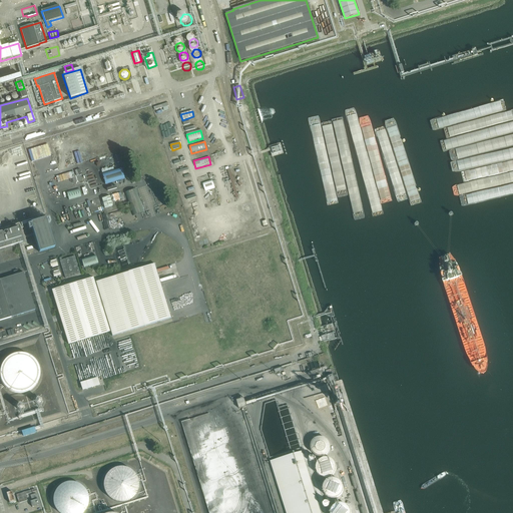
[(122,168),(102,174),(105,185),(125,180),(122,168)]
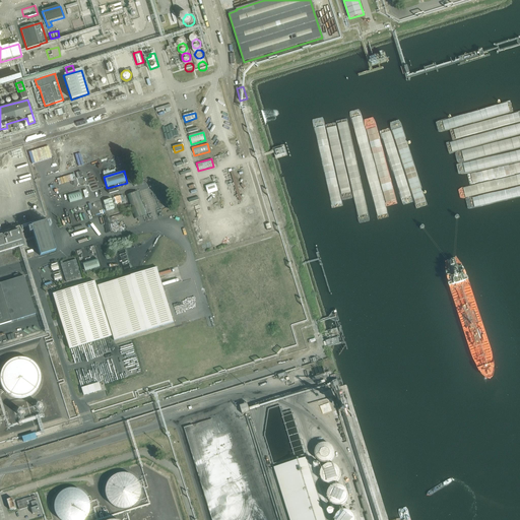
[(233,172),(231,172),(239,201),(241,200),(233,172)]
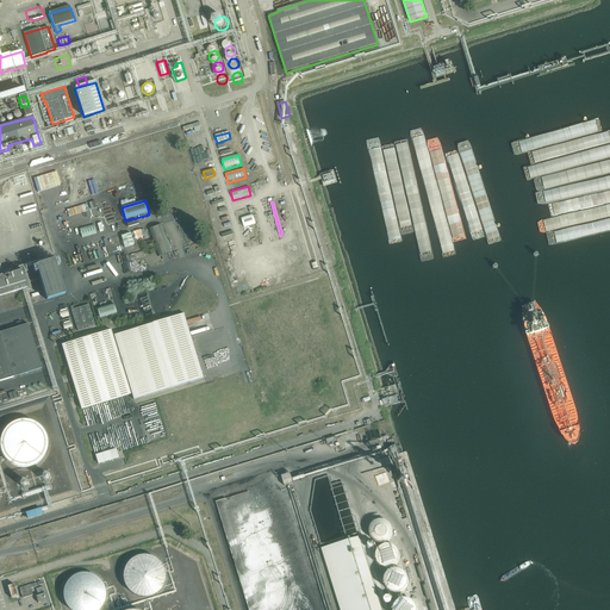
[(256,224),(253,215),(242,218),(244,228),(256,224)]
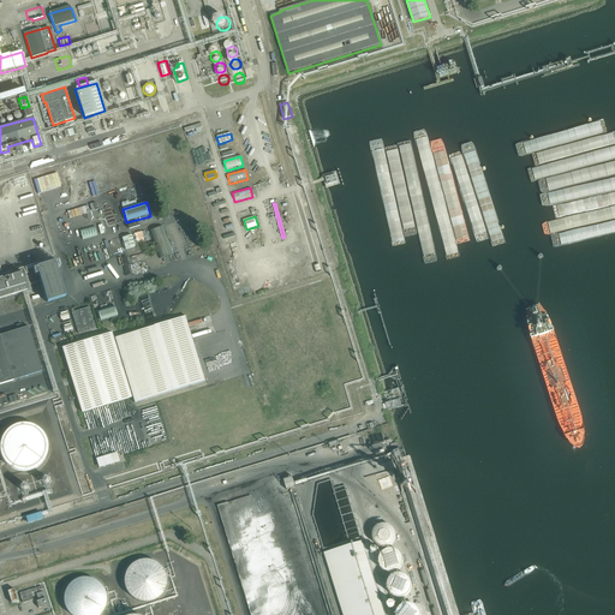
[(149,231),(159,260),(173,254),(162,226),(149,231)]
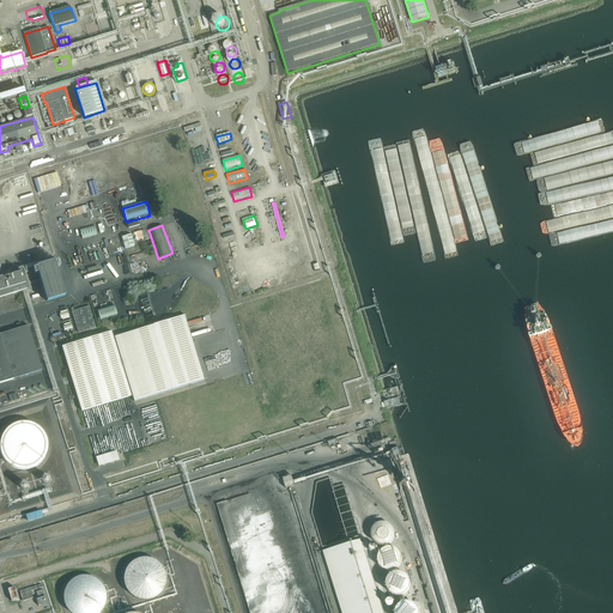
[(97,235),(95,226),(80,230),(83,238),(97,235)]
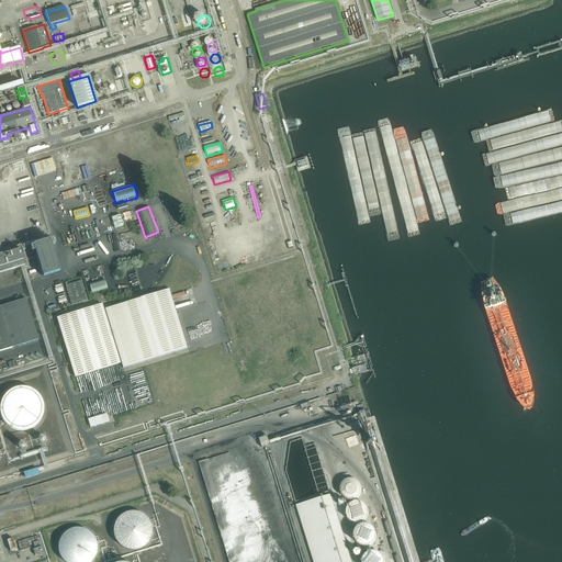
[(123,225),(121,214),(111,217),(114,228),(123,225)]
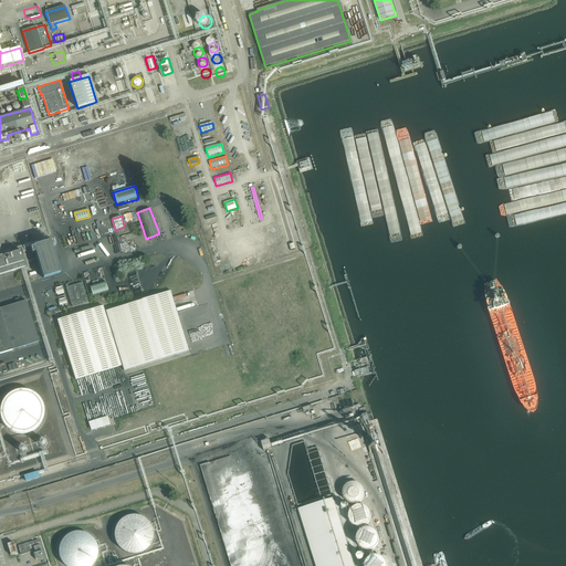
[(60,274),(50,242),(33,247),(43,280),(60,274)]
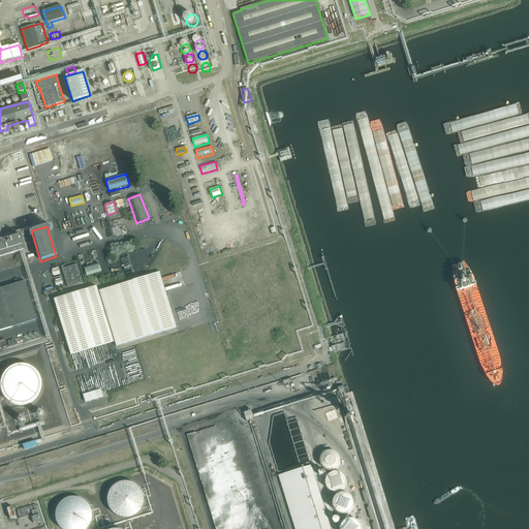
[(0,256),(23,250),(19,235),(0,240),(0,256)]
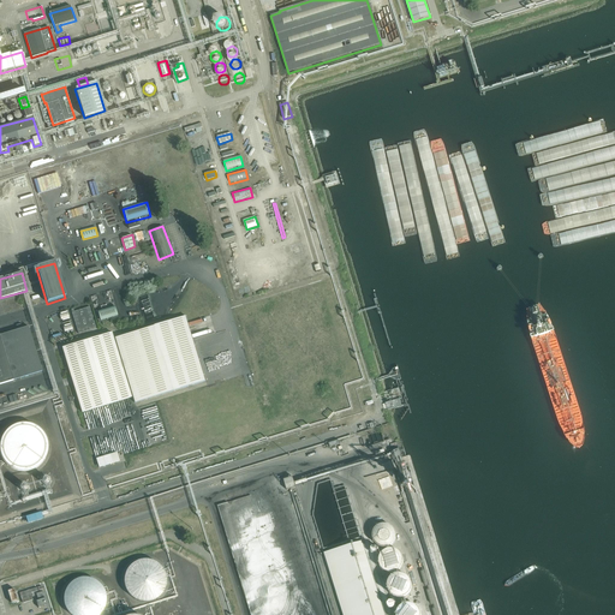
[(117,306),(99,311),(101,321),(119,315),(117,306)]
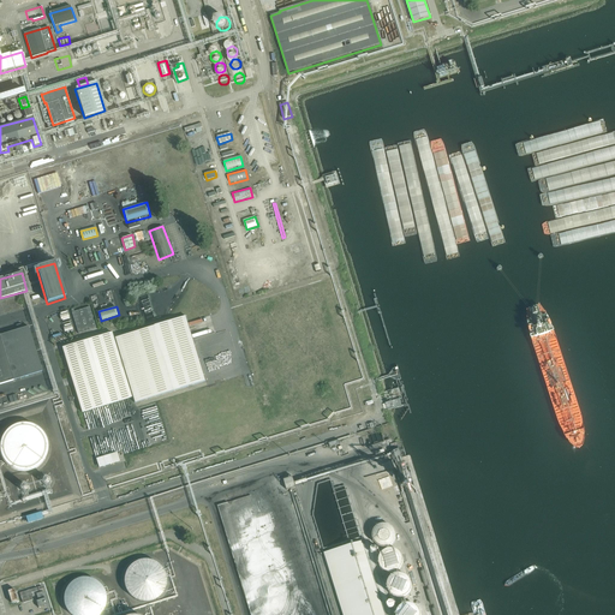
[(94,320),(90,308),(73,314),(79,334),(97,329),(95,323),(94,323),(93,320),(94,320)]
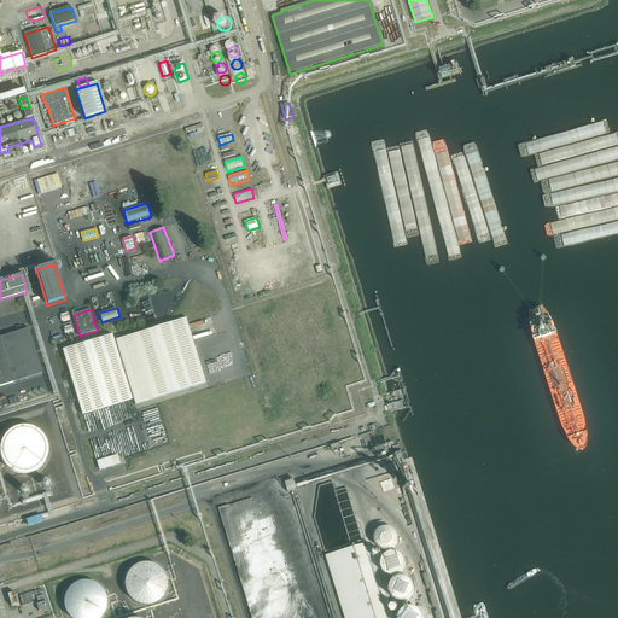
[(60,314),(65,333),(74,331),(69,313),(60,314)]
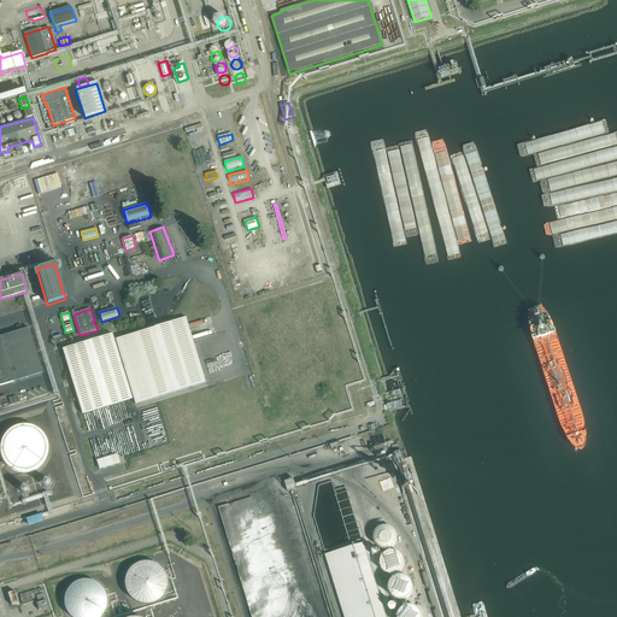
[(206,382),(193,341),(188,324),(186,317),(115,339),(122,363),(121,364),(123,369),(124,369),(135,404),(206,382)]
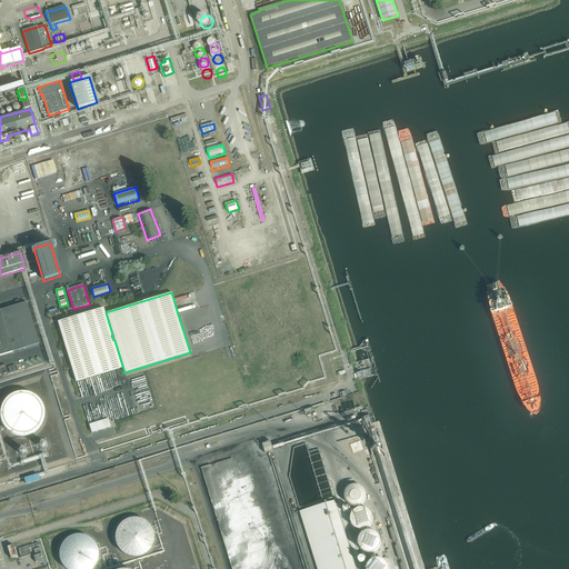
[(0,356),(39,343),(26,302),(0,310),(0,356)]
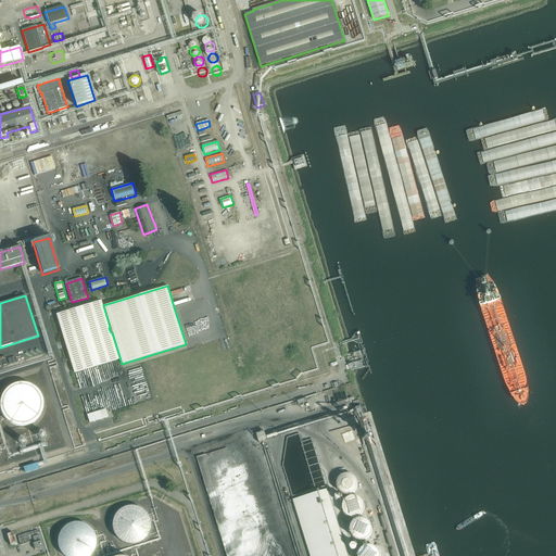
[(111,332),(109,328),(101,301),(55,315),(74,374),(118,359),(111,332)]
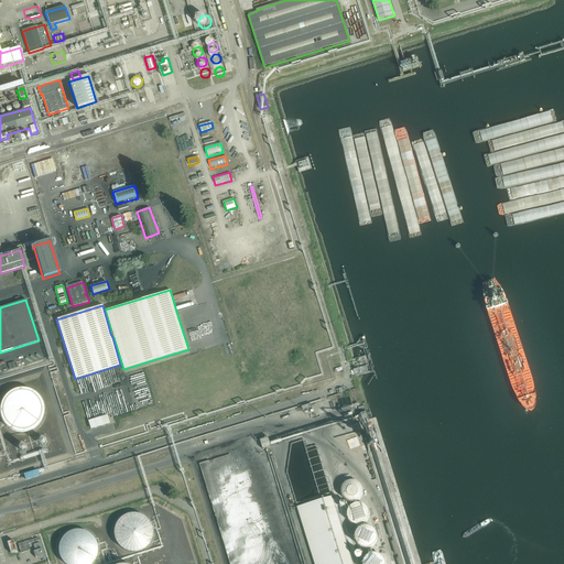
[(46,413),(46,410),(46,407),(45,403),(45,401),(43,398),(41,394),(39,392),(36,390),(33,389),(31,388),(28,387),(24,387),(21,387),(18,388),(14,389),(11,390),(9,392),(7,394),(4,398),(3,400),(2,403),(1,407),(1,410),(2,413),(2,416),(3,420),(6,422),(8,425),(10,427),(13,429),(15,430),(19,431),(22,432),(25,432),(29,431),(32,431),(35,429),(38,427),(40,425),(42,422),(44,420),(45,416),(46,413)]
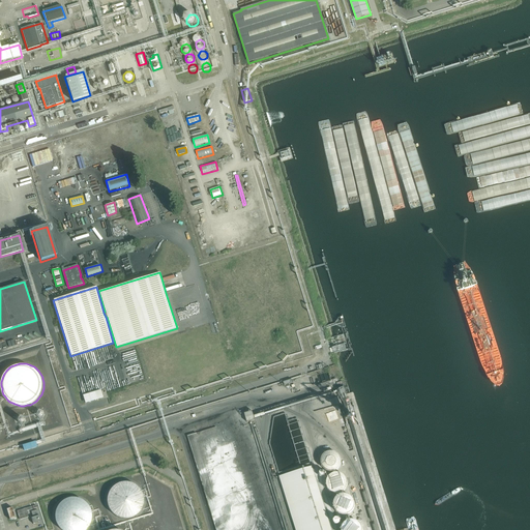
[(85,403),(104,398),(101,389),(83,394),(85,403)]
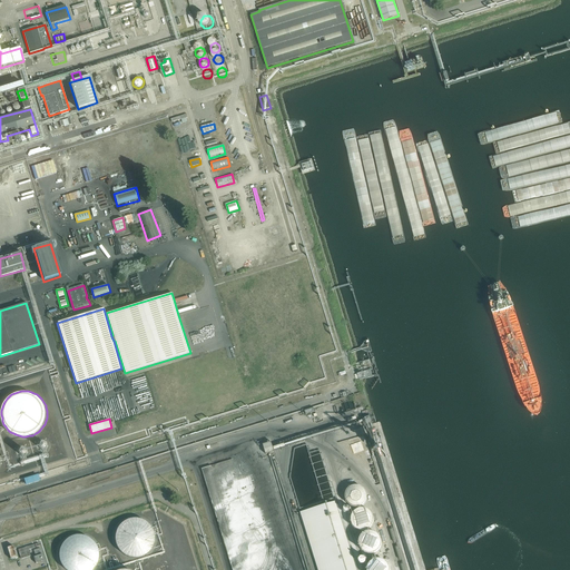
[(41,451),(47,449),(42,440),(38,443),(41,451)]
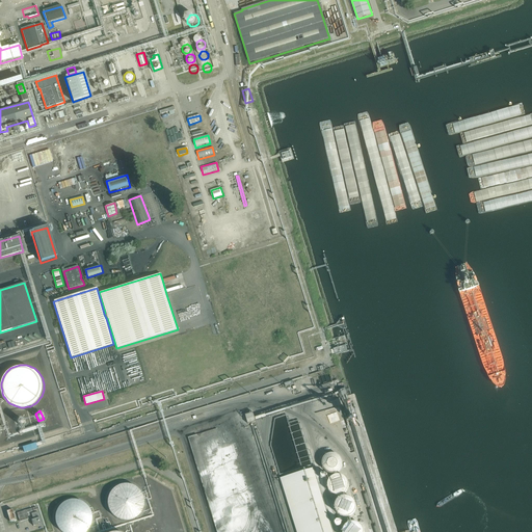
[(253,413),(245,415),(247,421),(248,424),(250,424),(253,423),(256,422),(255,417),(253,413)]
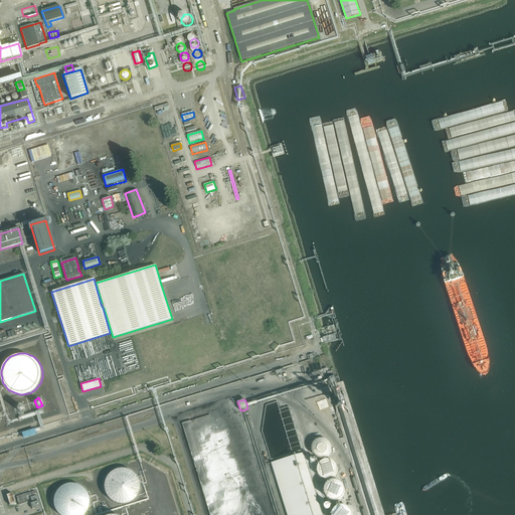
[(21,433),(24,439),(36,435),(34,428),(21,433)]
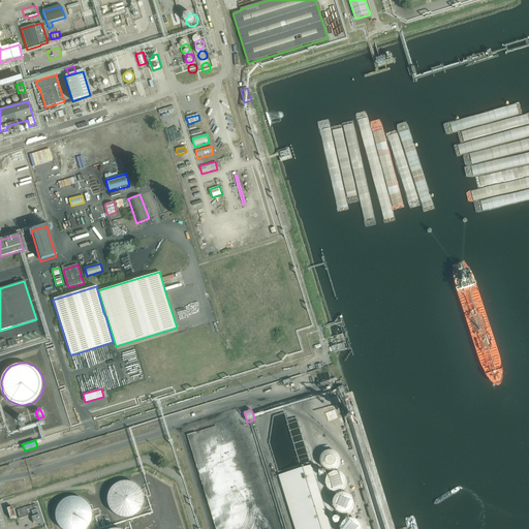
[(341,463),(341,461),(341,459),(340,457),(339,455),(338,454),(337,453),(335,452),(333,450),(332,450),(330,450),(328,450),(325,452),(324,453),(322,454),(321,456),(321,458),(320,460),(320,462),(320,463),(321,465),(322,467),(323,468),(325,469),(328,470),(329,470),(331,471),(333,470),(335,470),(337,469),(338,468),(339,466),(340,465),(341,463)]
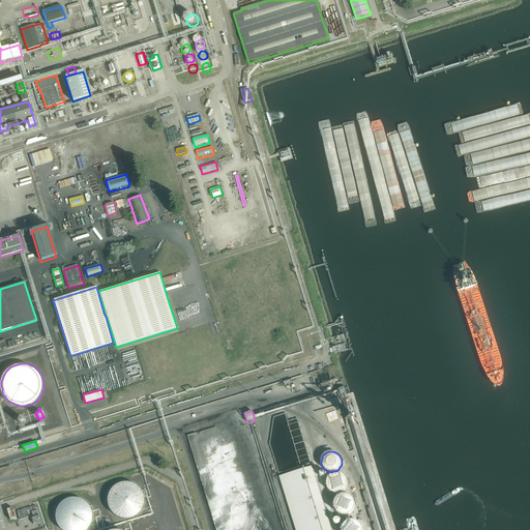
[(331,529),(312,467),(280,476),(293,523),(295,529),(331,529)]
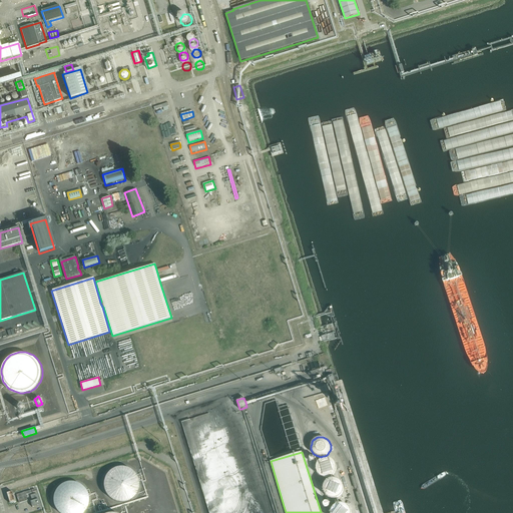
[(338,469),(338,467),(337,465),(337,463),(336,462),(335,460),(333,459),(331,458),(329,457),(327,457),(325,457),(324,458),(322,458),(320,460),(319,461),(318,463),(317,465),(317,467),(317,469),(317,471),(318,472),(319,474),(320,475),(322,477),(324,477),(326,478),(328,478),(330,478),(332,477),(333,476),(335,475),(336,473),(337,471),(338,469)]
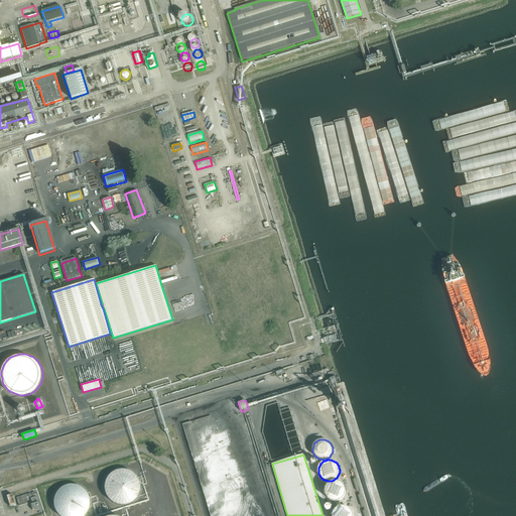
[(140,493),(140,489),(140,486),(139,483),(138,480),(136,478),(134,476),(131,474),(128,472),(125,472),(122,471),(119,472),(116,472),(113,474),(111,476),(108,478),(107,480),(105,483),(104,486),(104,489),(104,493),(105,496),(107,498),(108,501),(111,503),(113,505),(116,506),(119,507),(122,507),(125,507),(129,506),(131,505),(134,503),(136,501),(138,498),(139,496),(140,493)]
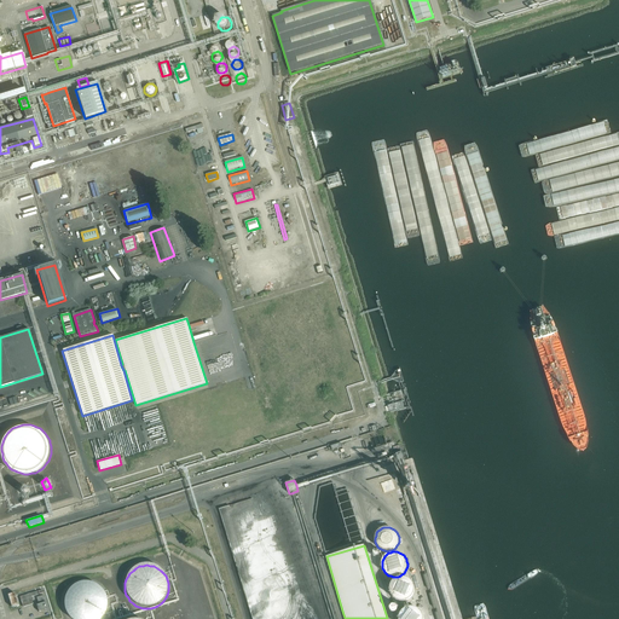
[(416,593),(416,590),(416,588),(415,585),(414,583),(412,580),(410,579),(409,578),(406,578),(404,577),(401,577),(399,578),(397,579),(394,580),(393,582),(392,584),(391,586),(391,589),(391,591),(391,594),(392,596),(393,597),(395,600),(397,601),(399,602),(401,602),(404,602),(406,602),(409,601),(411,600),(412,599),(414,596),(415,594),(416,593)]
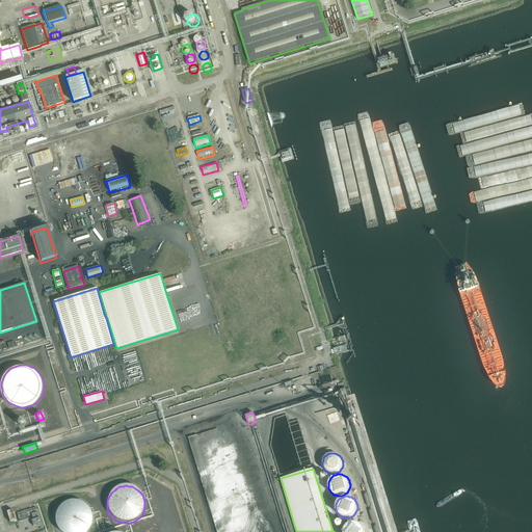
[(92,523),(92,520),(92,516),(91,513),(90,510),(88,508),(86,506),(83,504),(81,503),(78,502),(75,501),(72,501),(69,502),(65,503),(63,505),(60,506),(58,509),(57,511),(56,514),(55,517),(55,521),(55,524),(56,527),(57,529),(59,531),(58,531),(87,531),(88,531),(90,529),(91,526),(92,523)]
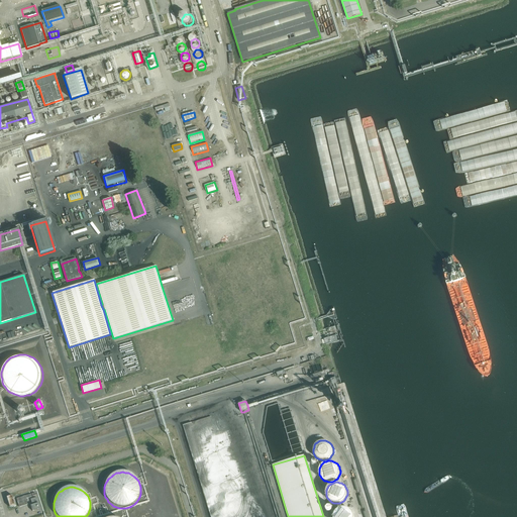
[(30,494),(16,499),(19,507),(27,505),(26,499),(31,497),(30,494)]
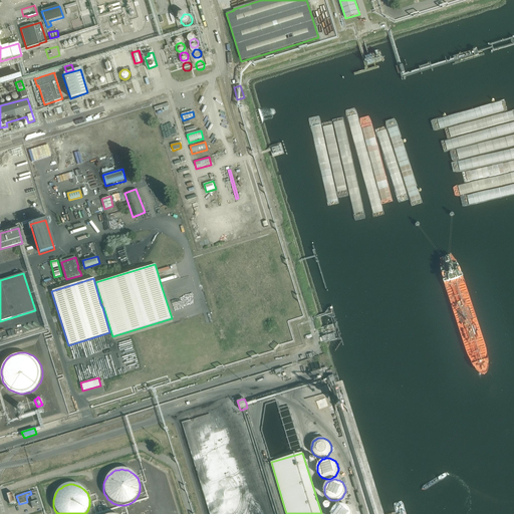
[(12,492),(6,494),(9,504),(15,503),(12,492)]
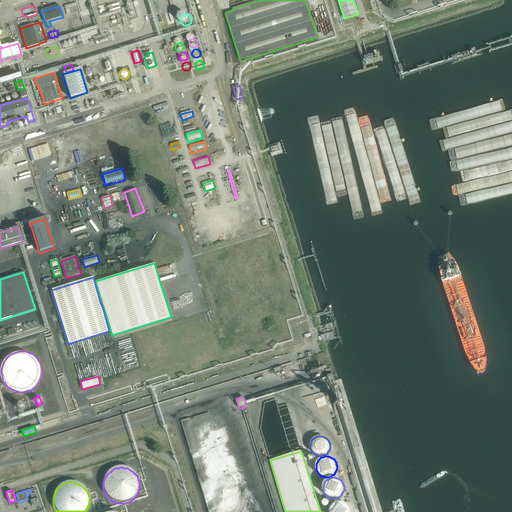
[(32,507),(39,505),(36,494),(30,495),(32,501),(30,501),(32,507)]
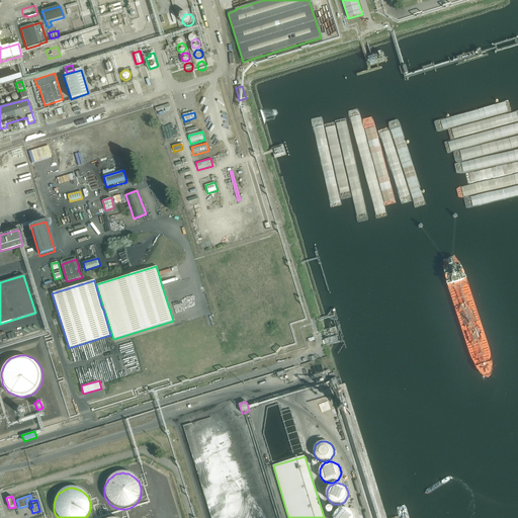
[(355,517),(355,516),(354,514),(353,513),(352,511),(351,510),(349,509),(347,508),(345,508),(343,508),(341,509),(339,509),(338,511),(336,512),(335,514),(335,516),(334,517),(355,517)]
